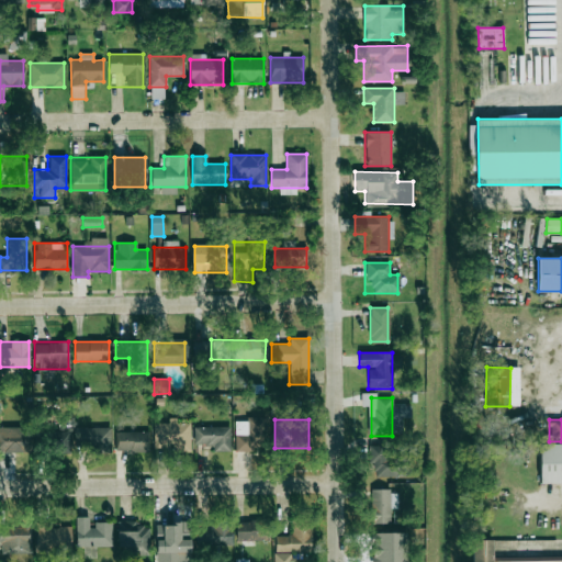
[(235,451),(266,451),(266,420),(235,420),(235,451)]
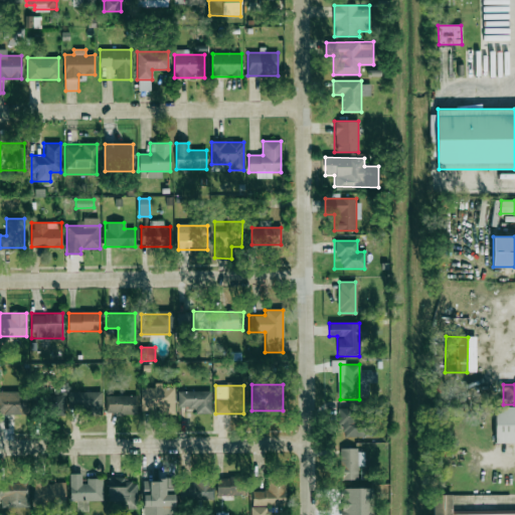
[(158,414),(173,414),(173,388),(141,388),(141,407),(158,407),(158,414)]
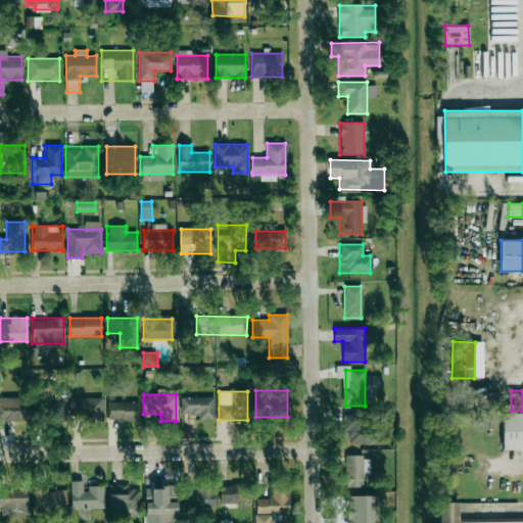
[(103,397),(69,397),(69,418),(103,418),(103,397)]
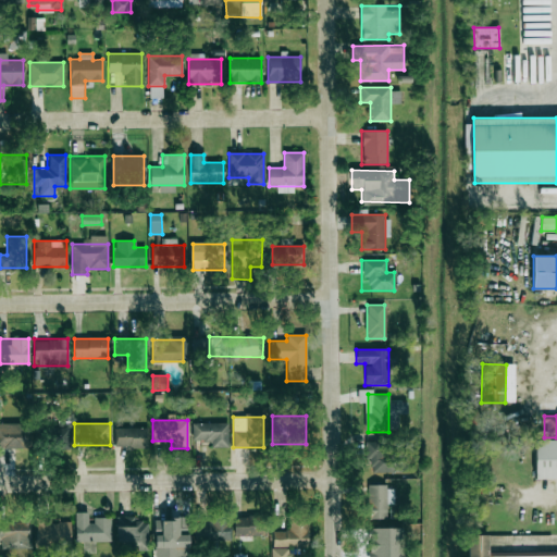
[(227,423),(193,423),(193,444),(227,444),(227,423)]
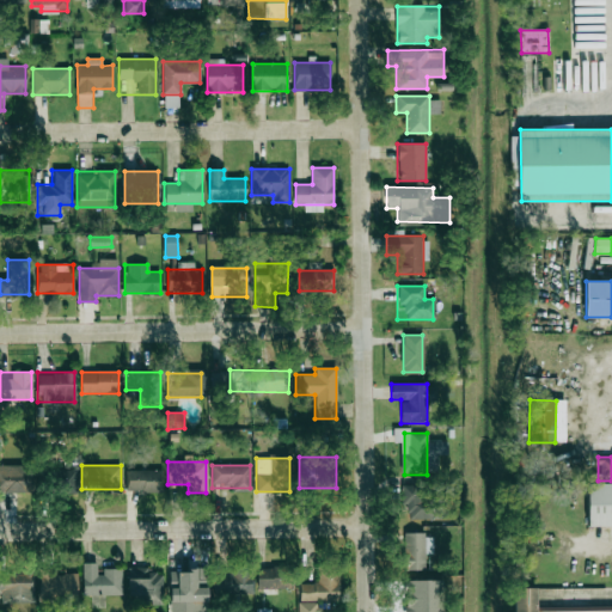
[(0,491),(30,491),(30,469),(0,469),(0,491)]
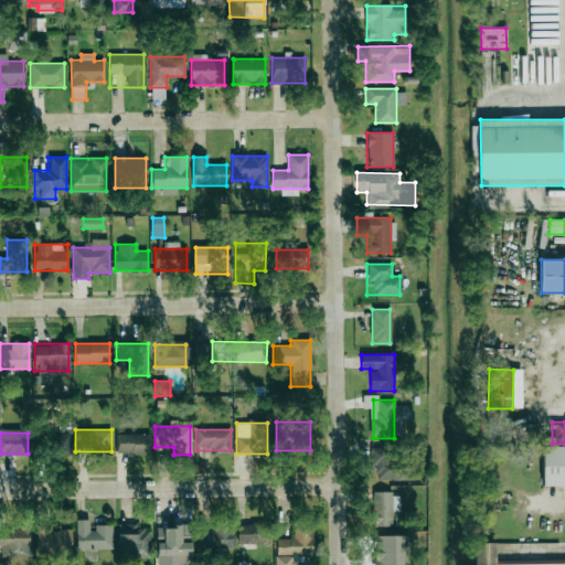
[(68,451),(68,433),(46,433),(46,451),(68,451)]
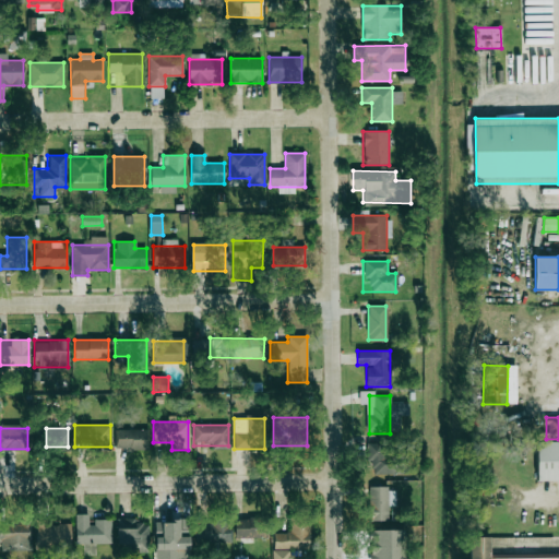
[(146,430),(117,430),(117,449),(146,449),(146,430)]
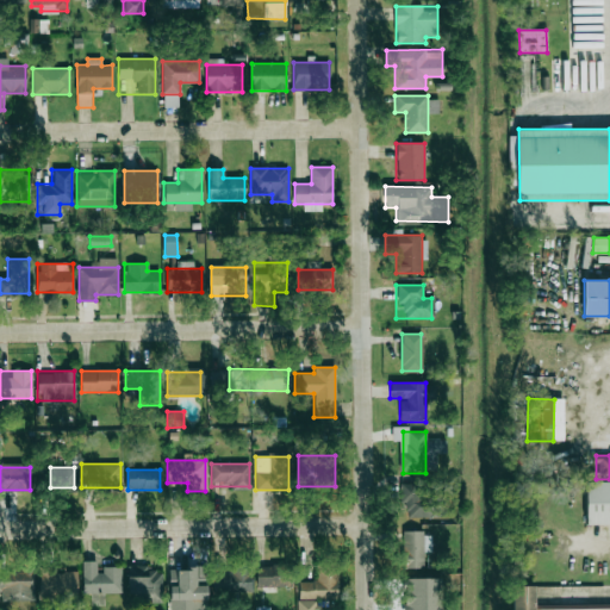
[(609,483),(583,483),(583,526),(609,526),(609,483)]
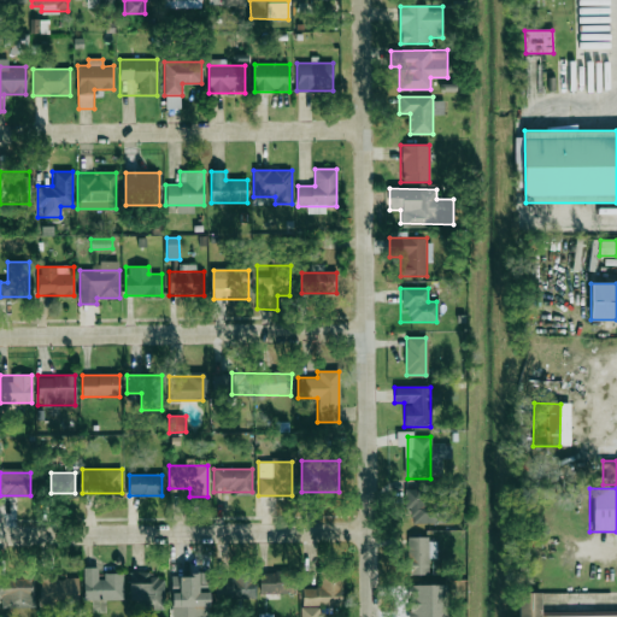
[(446,523),(446,491),(406,491),(406,523),(446,523)]
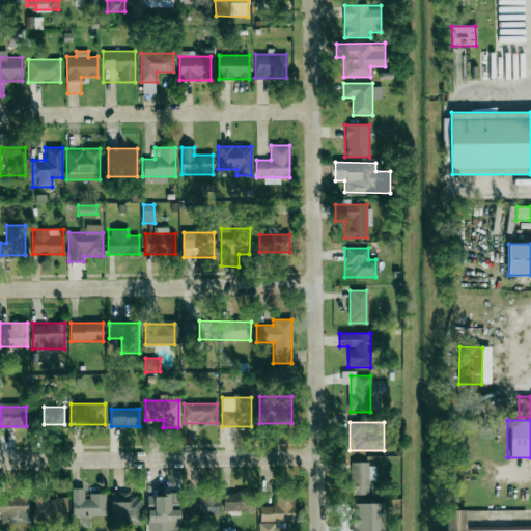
[(368,463),(350,463),(350,495),(368,495),(368,463)]
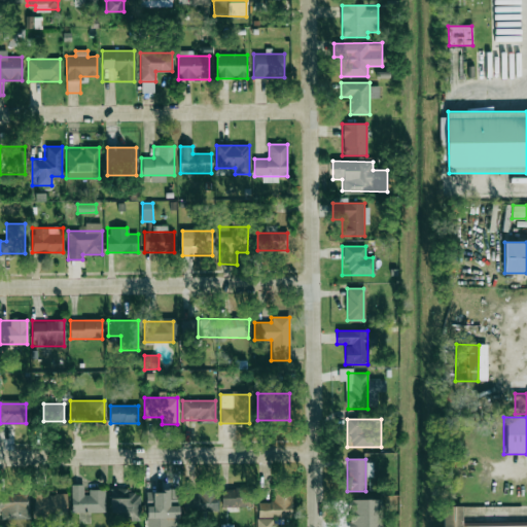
[(258,519),(291,519),(291,486),(272,486),(272,502),(258,502),(258,519)]
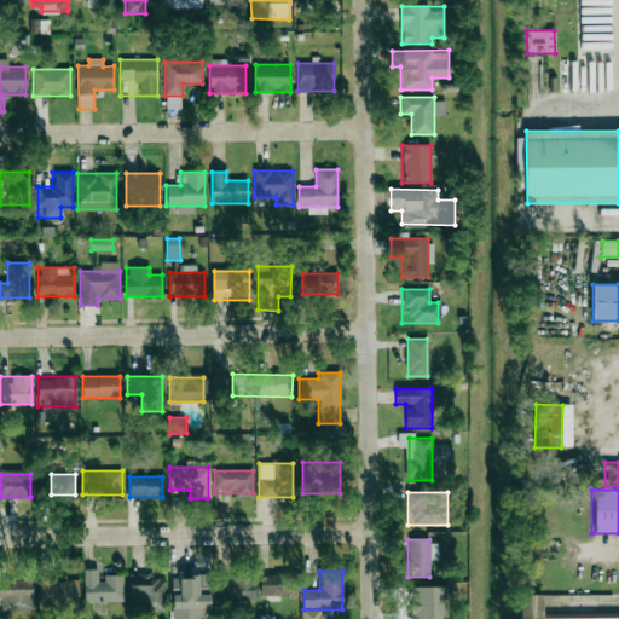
[(122,574),(84,574),(84,602),(122,602),(122,574)]
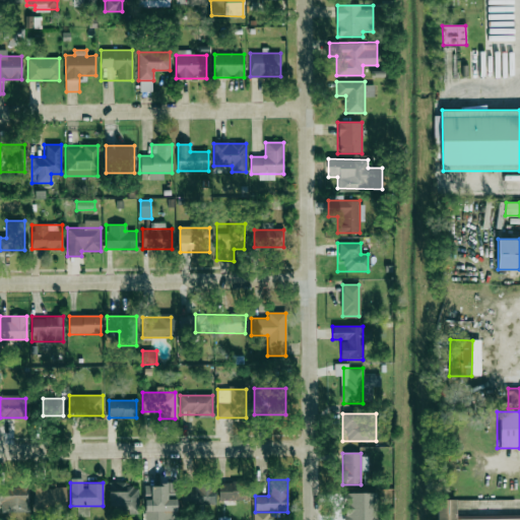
[(109,514),(137,514),(137,482),(109,482),(109,514)]
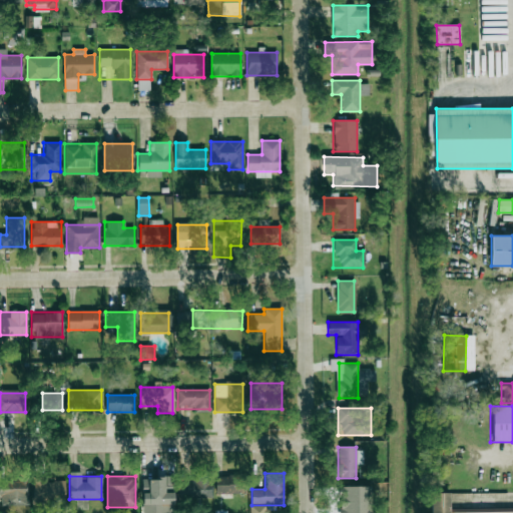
[(215,495),(242,495),(242,477),(215,477),(215,495)]
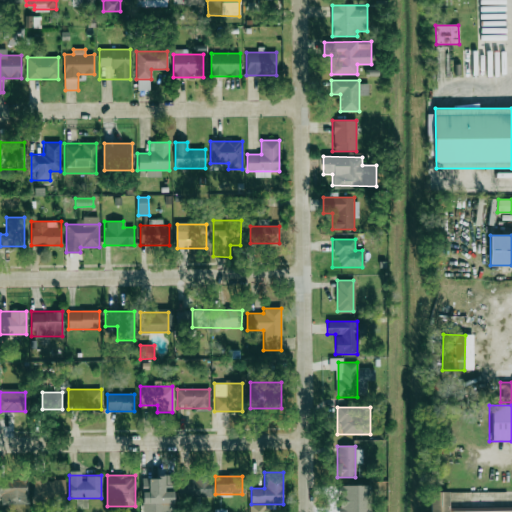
[(27,477),(0,477),(0,497),(27,497),(27,477)]
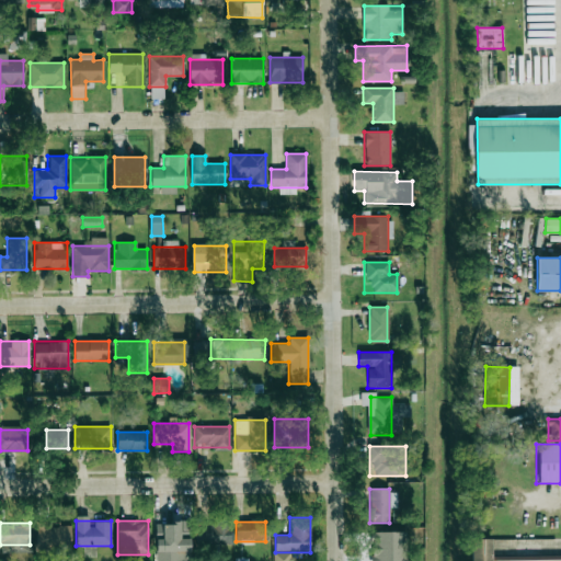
[(157,523),(157,551),(180,551),(180,541),(190,541),(190,523),(157,523)]
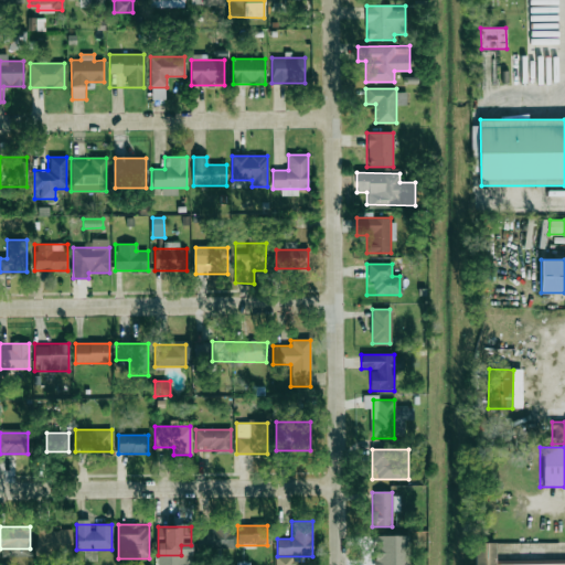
[(231,526),(199,526),(199,548),(231,548),(231,526)]
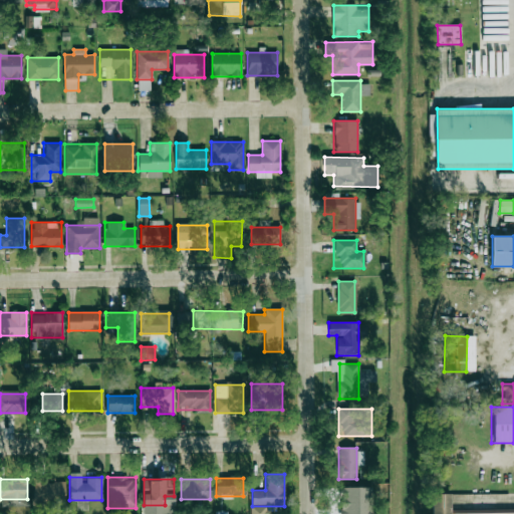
[(63,482),(33,482),(33,504),(63,504),(63,482)]
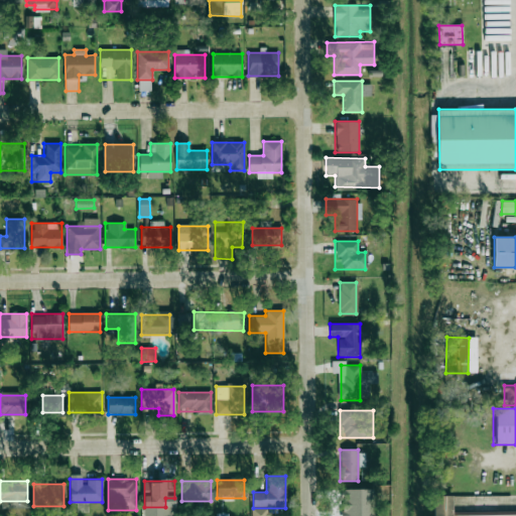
[(361,515),(361,489),(340,490),(340,515),(361,515)]
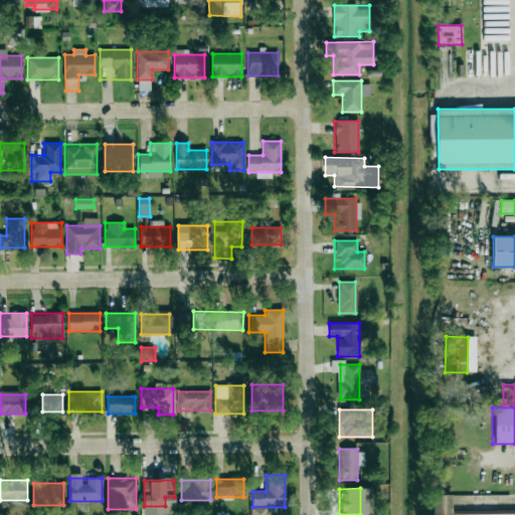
[(514,514),(514,496),(434,496),(434,514),(514,514)]
